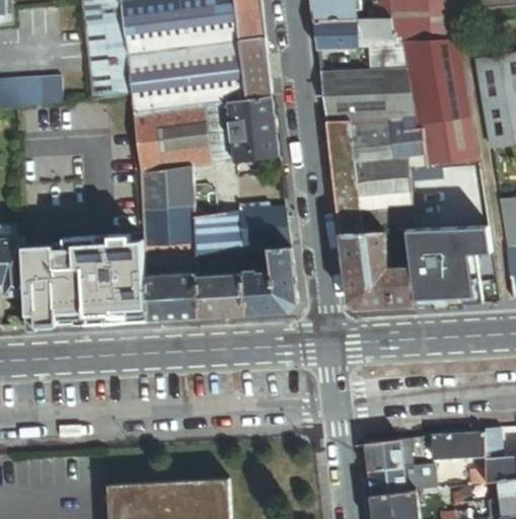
[(119,0),(85,0),(79,1),(92,98),(129,93),(131,93),(119,0)]
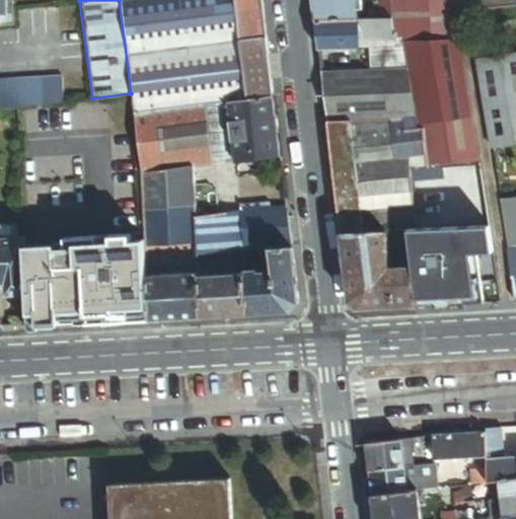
[(244,100),(232,0),(119,0),(131,93),(134,114),(226,102),(244,100)]
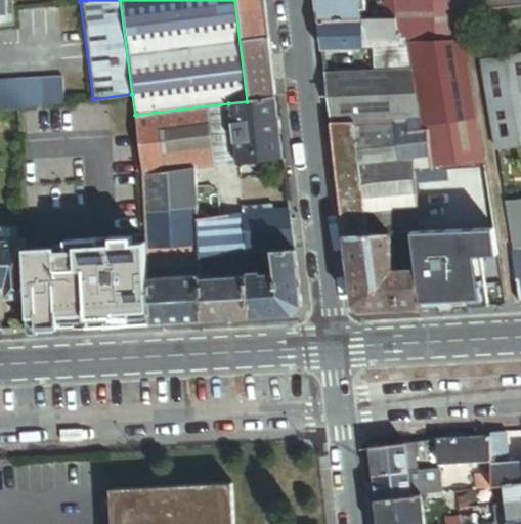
[(274,98),(262,0),(234,0),(247,101),(274,98)]
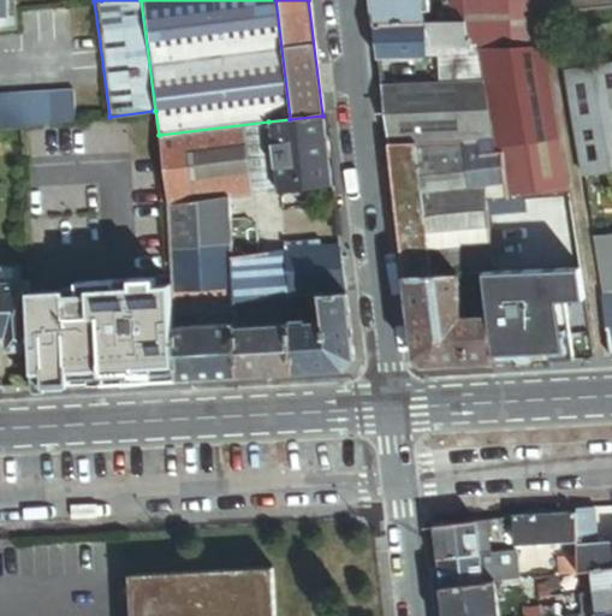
[(416,0),(367,0),(370,24),(419,22),(420,22),(416,0)]
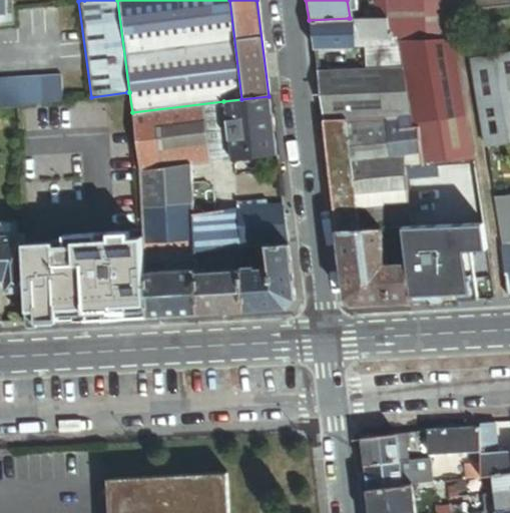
[(449,33),(446,13),(444,0),(347,0),(350,18),(360,17),(373,17),(386,16),(388,36),(400,36),(449,35),(449,33)]
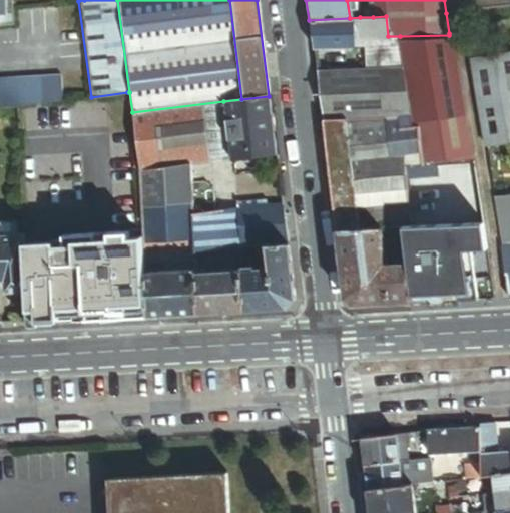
[(509,6),(509,0),(444,0),(446,13),(509,6)]
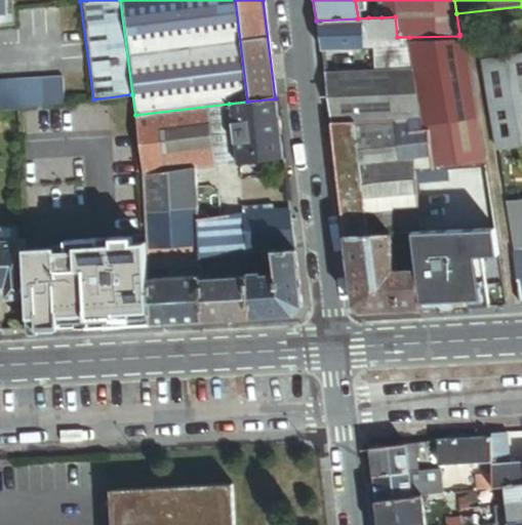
[(384,37),(397,37),(395,16),(382,17),(384,37)]
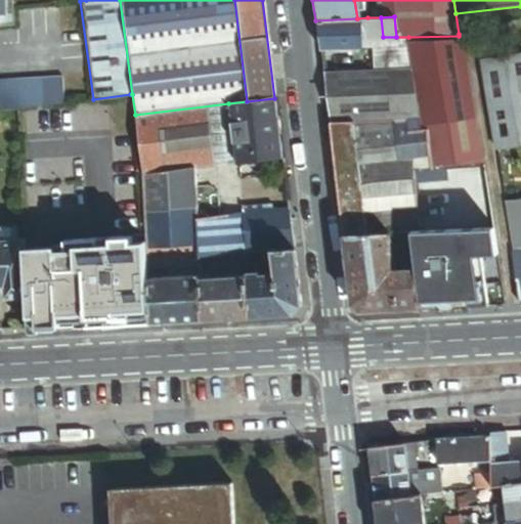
[(367,17),(357,18),(356,18),(358,45),(370,45),(368,37),(367,17)]
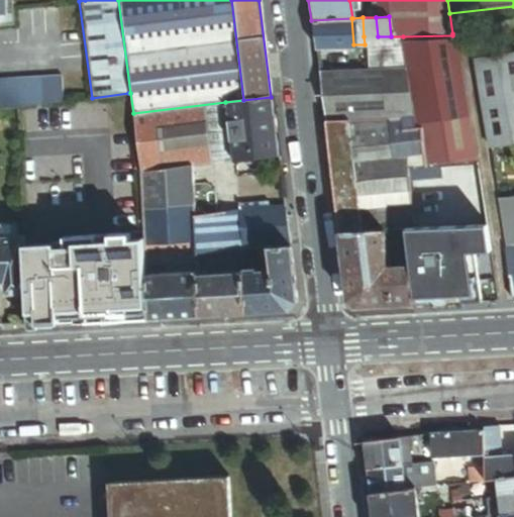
[(353,44),(351,18),(311,20),(315,48),(353,47),(353,44)]
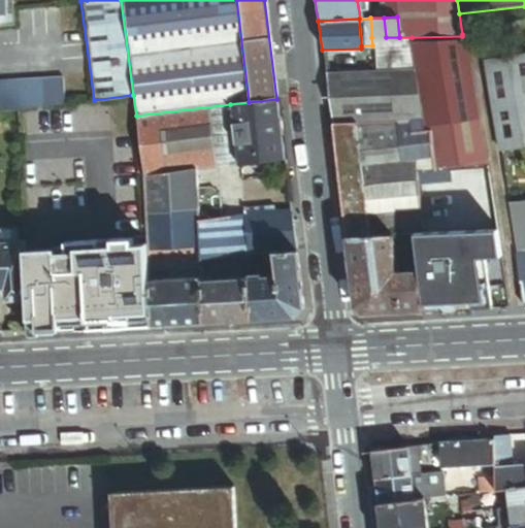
[(374,68),(415,66),(412,41),(412,37),(399,37),(386,37),(371,37),(372,45),(374,68)]
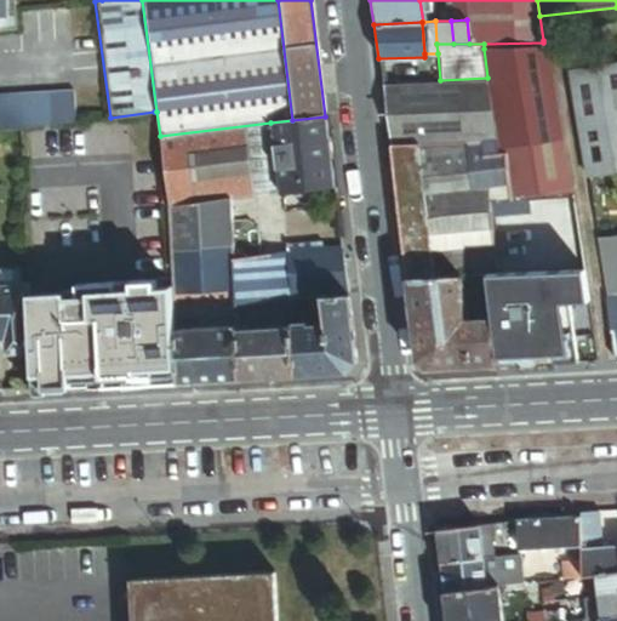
[(567,192),(544,47),(484,49),(487,78),(490,103),(495,155),(503,155),(508,198),(567,192)]
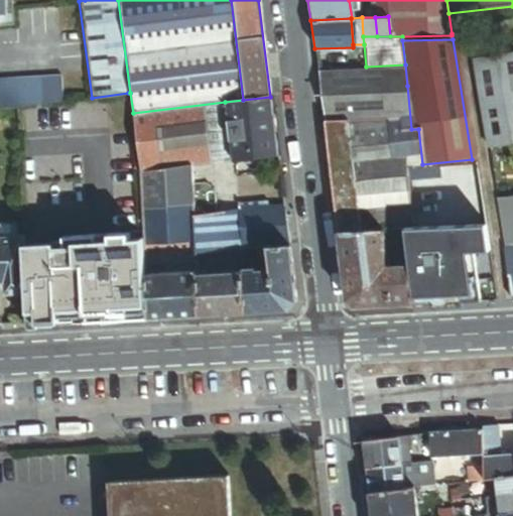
[(512,54),(473,59),(487,148),(512,144),(512,54)]
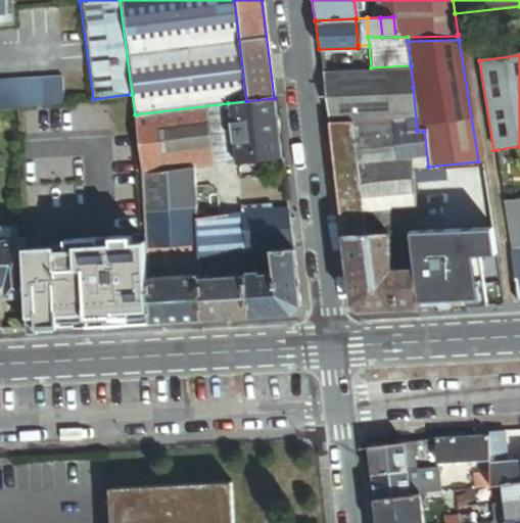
[(411,65),(371,67),(371,70),(321,73),(328,124),(343,123),(353,123),(404,119),(400,88),(413,87),(411,65)]
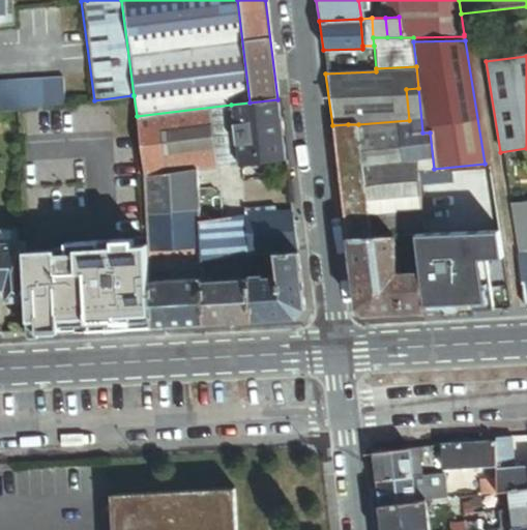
[(19,110),(24,109),(64,104),(61,76),(0,80),(0,112),(18,112),(19,110)]
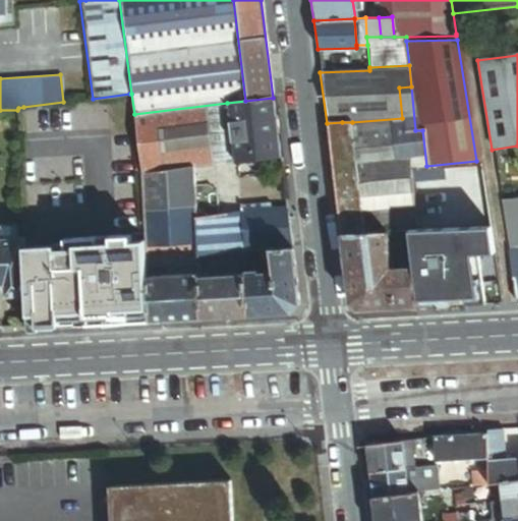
[(404,131),(415,130),(411,87),(399,88),(402,118),(404,131)]
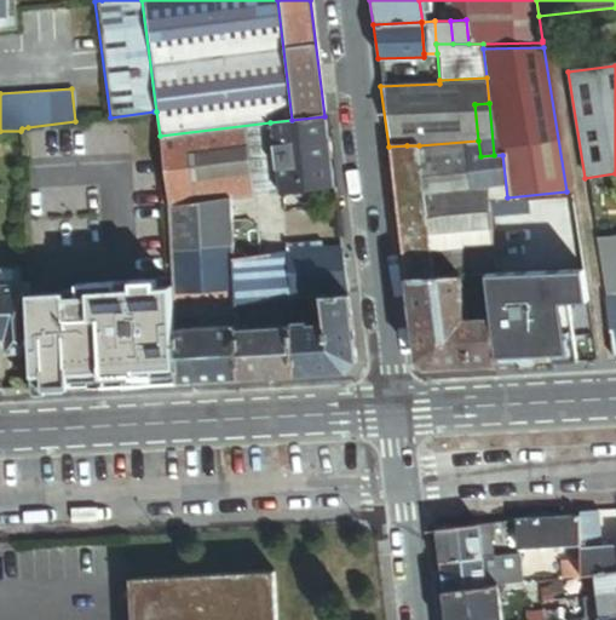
[(332,187),(324,116),(292,120),(270,122),(272,141),(301,137),(308,189),(332,187)]
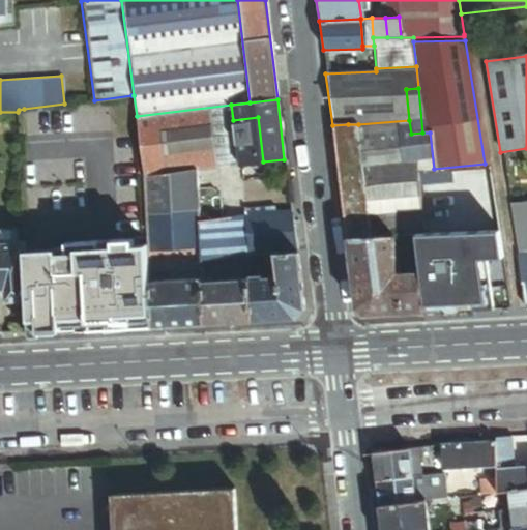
[(233,120),(231,105),(137,116),(143,177),(196,171),(237,166),(233,120)]
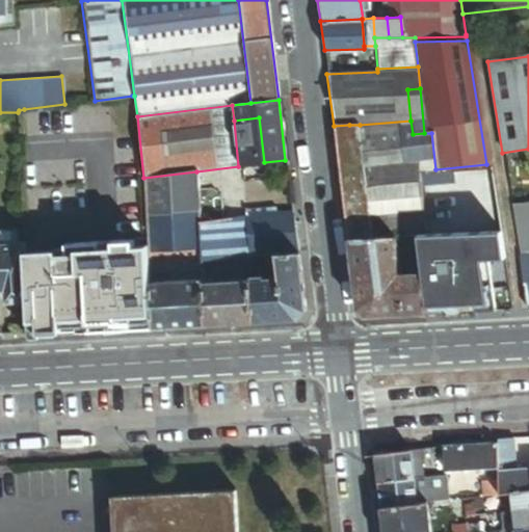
[(242,165),(264,162),(259,117),(234,121),(238,166),(242,165)]
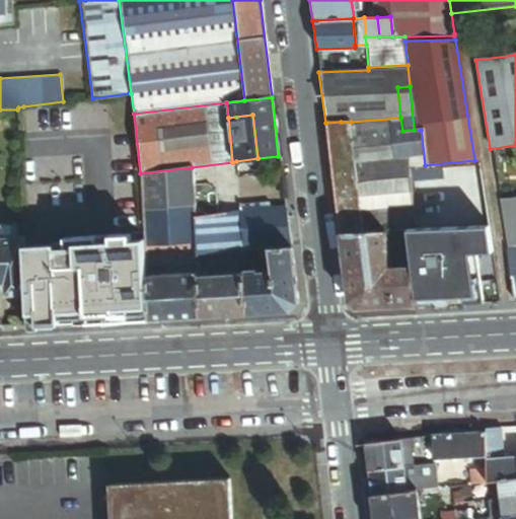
[(408,171),(425,169),(425,165),(421,130),(414,130),(402,131),(400,118),(351,122),(364,232),(384,231),(404,230),(414,230),(413,216),(408,171)]
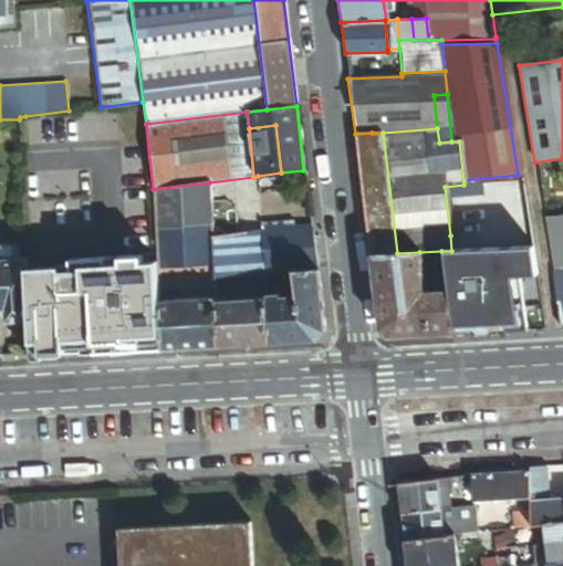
[(373,148),(372,133),(355,134),(357,150),(373,148)]
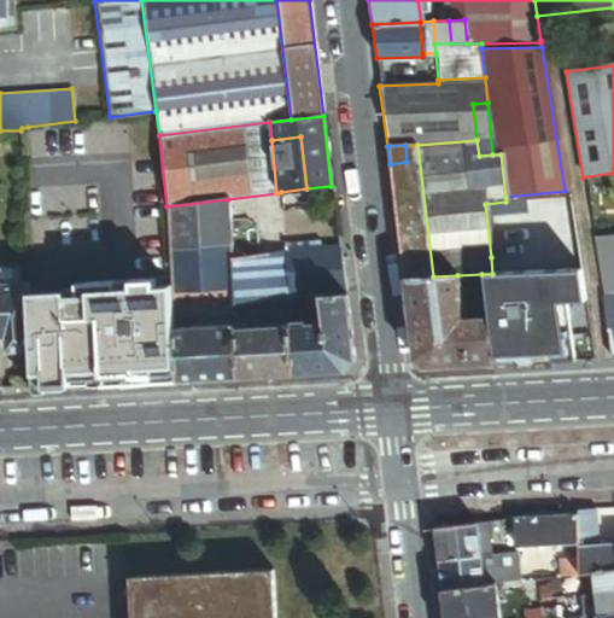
[(433,277),(417,145),(405,145),(407,162),(390,164),(403,278),(433,277)]
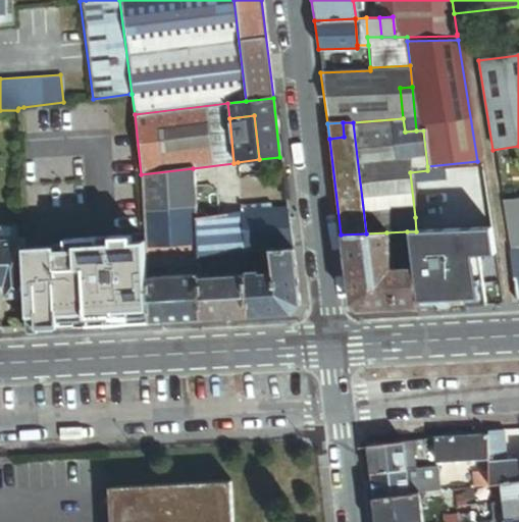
[(427,170),(478,165),(477,161),(427,166),(427,170)]
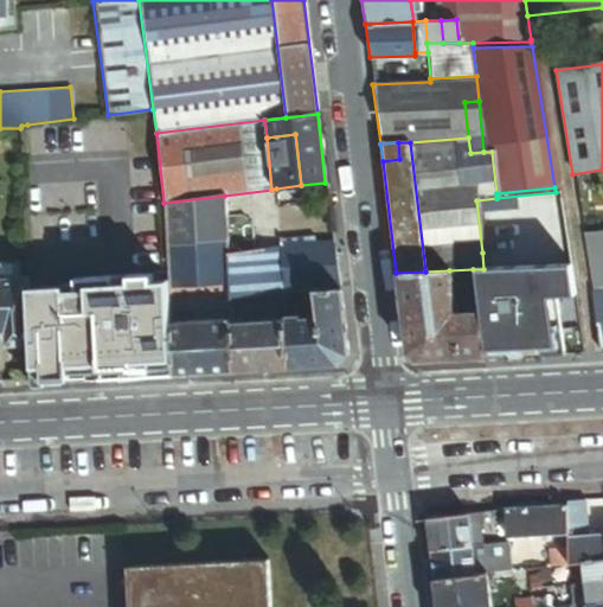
[(281,248),(281,242),(276,189),(271,190),(224,196),(226,241),(226,255),(263,250),(281,248)]
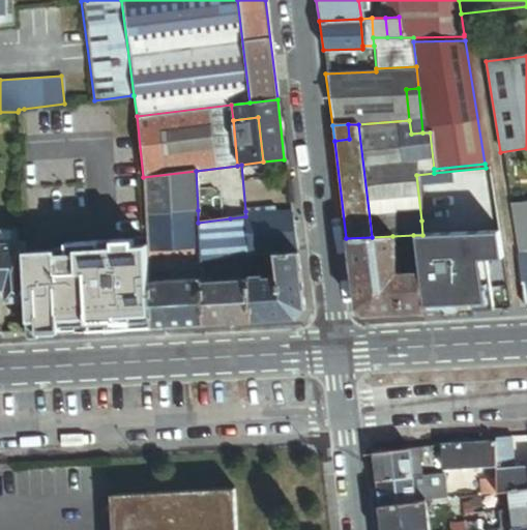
[(196,171),(143,177),(146,215),(198,210),(196,171)]
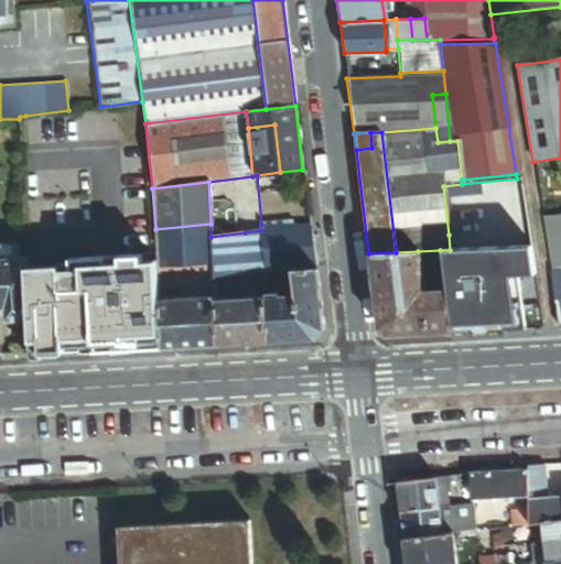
[(454,235),(449,235),(450,250),(500,248),(497,227),(496,227),(492,188),(449,193),(454,235)]
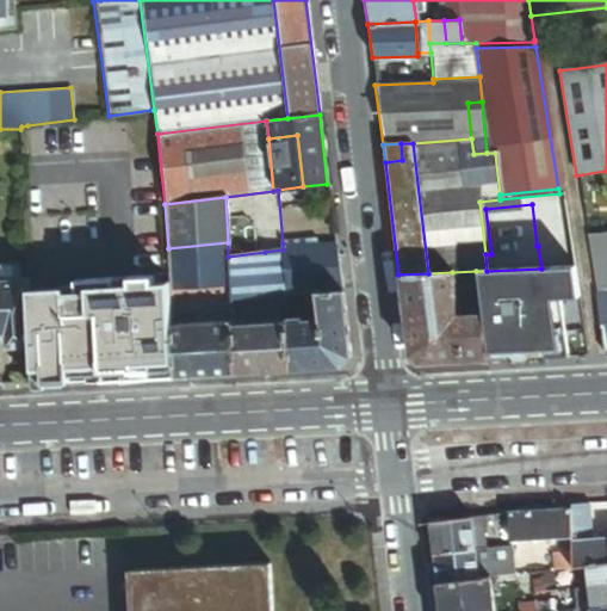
[(606,235),(586,238),(595,295),(606,295),(606,235)]
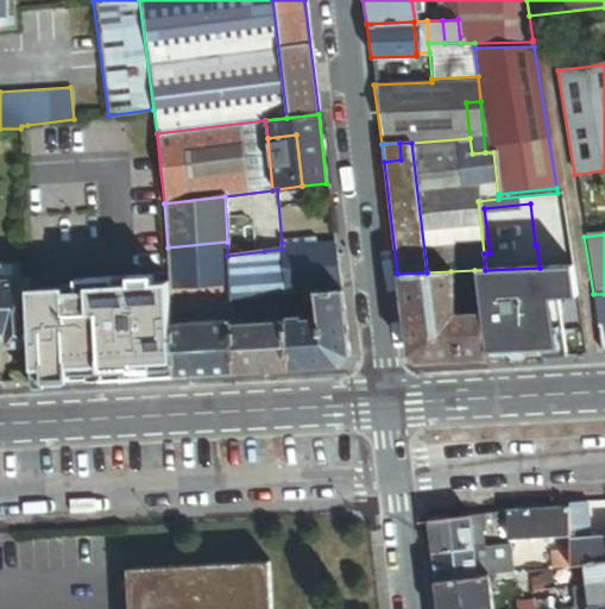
[(316,245),(316,238),(282,243),(282,249),(316,245)]
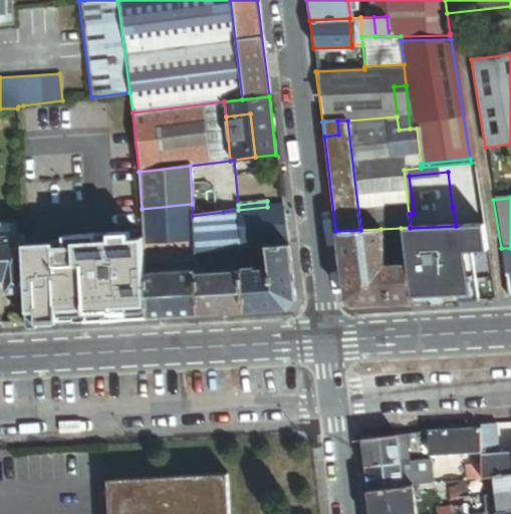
[(192,204),(142,209),(143,240),(144,254),(144,255),(194,253),(194,251),(192,216),(192,204)]
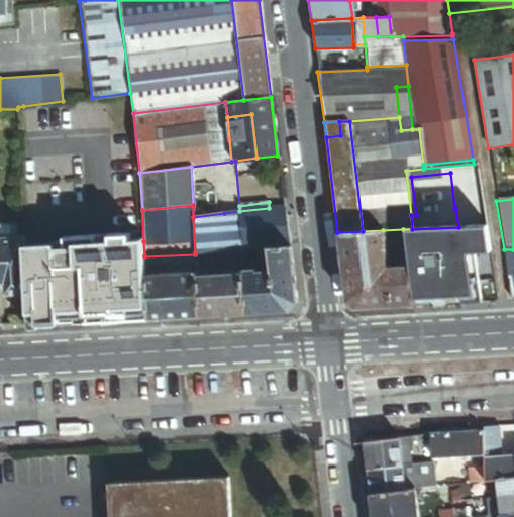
[(288,245),(284,207),(269,208),(239,211),(241,229),(243,250),(243,251),(255,250),(267,248),(288,245)]
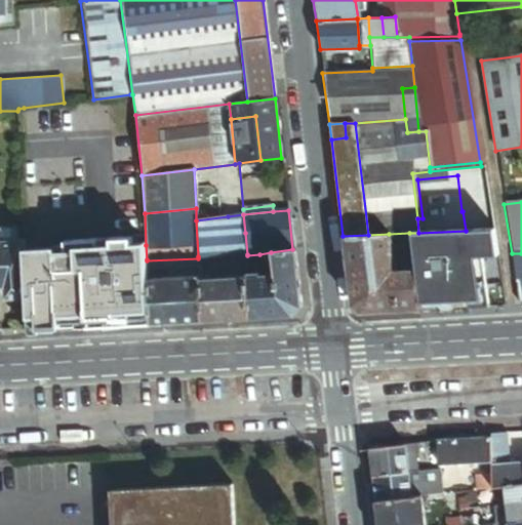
[(245,233),(243,214),(228,216),(229,235),(245,233)]
